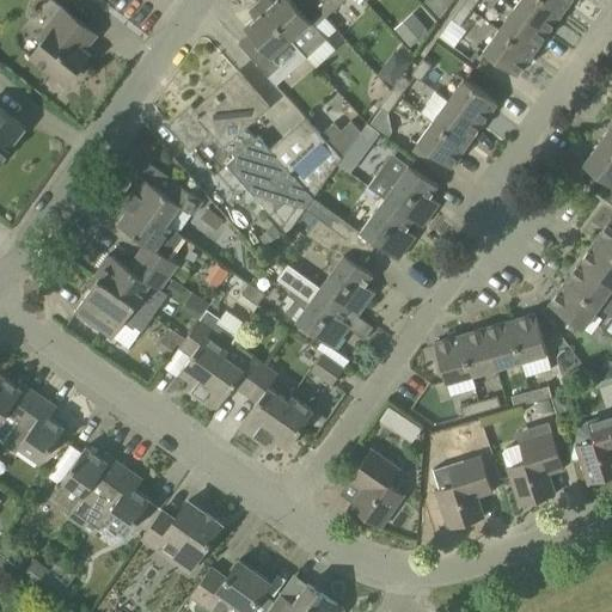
[(295,0),(293,2),(291,0),(275,0),(274,2),(271,0),(265,0),(261,5),(258,2),(258,4),(307,56),(326,38),(316,26),(325,18),(310,0),(295,0)]
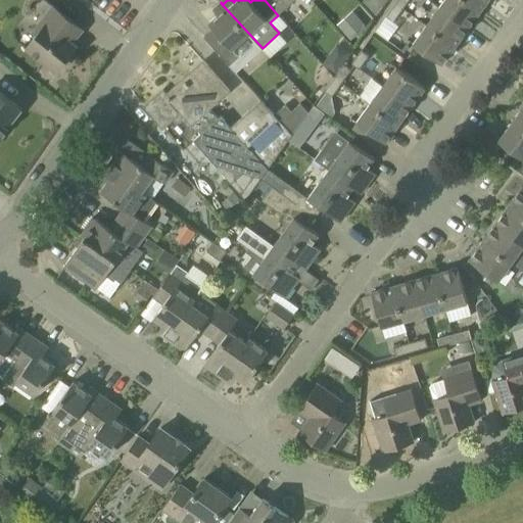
[(265,0),(278,15),(288,6),(295,0),(265,0)]
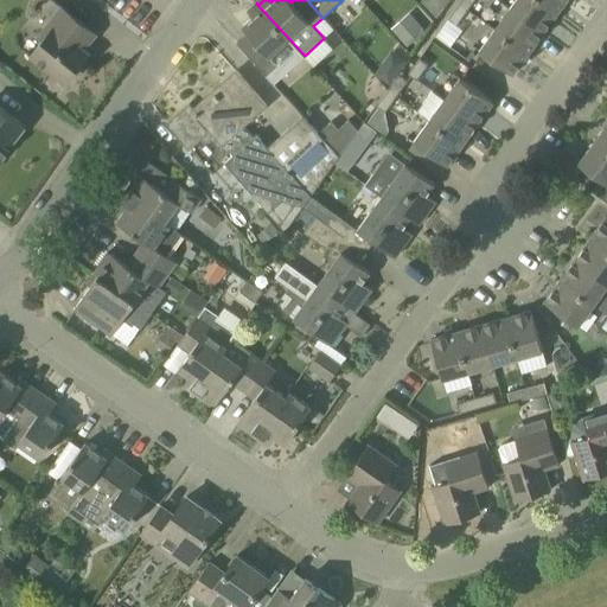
[(462,0),(460,4),(468,10),(474,0),(462,0)]
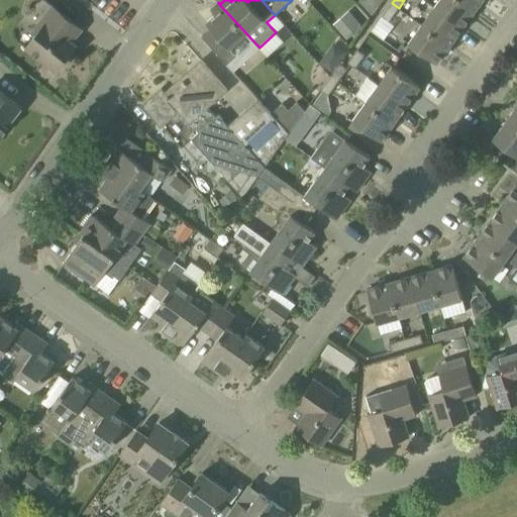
[(462,28),(476,10),(461,0),(438,0),(434,7),(462,28)]
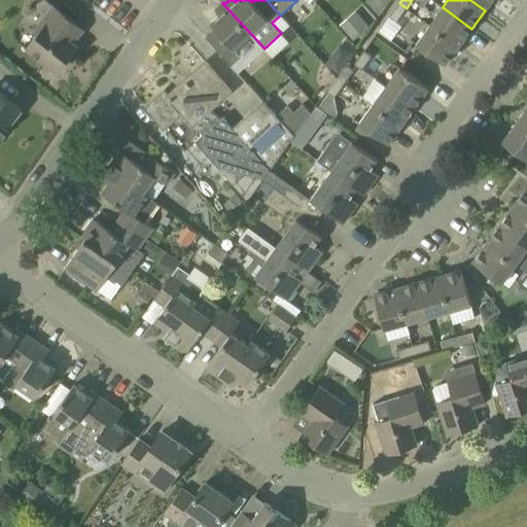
[(470,0),(485,10),(492,0),(470,0)]
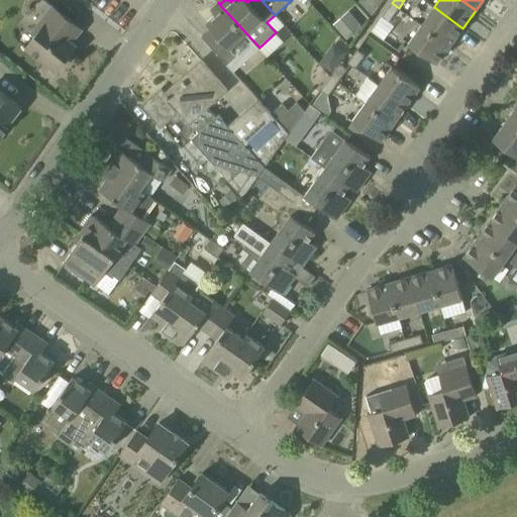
[(233,72),(260,47),(218,3),(217,3),(219,5),(212,11),(216,16),(207,23),(218,35),(208,44),(233,72)]
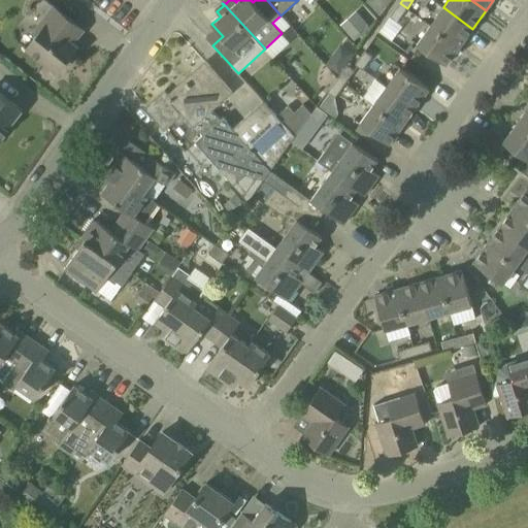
[(397,22),(407,8),(400,3),(391,17),(397,22)]
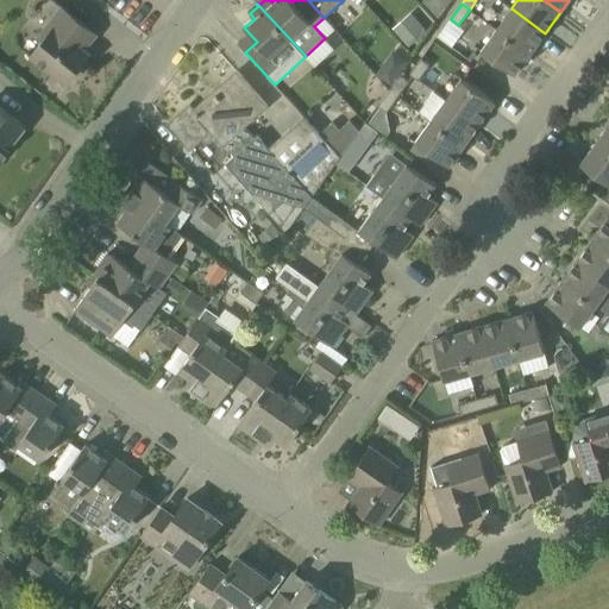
[(66,83),(81,64),(76,61),(95,35),(61,7),(49,24),(54,27),(31,56),(66,83)]
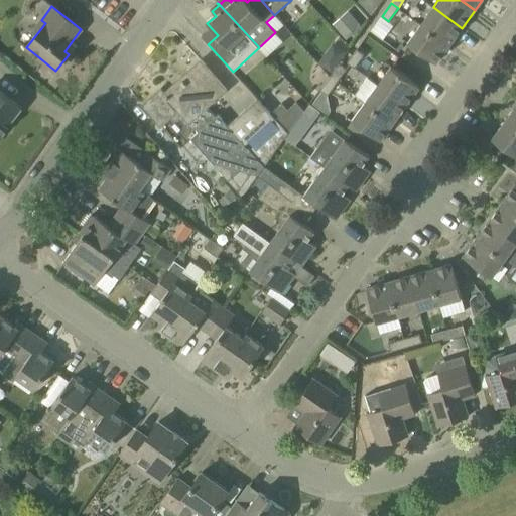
[(449,45),(462,28),(433,7),(420,24),(449,45)]
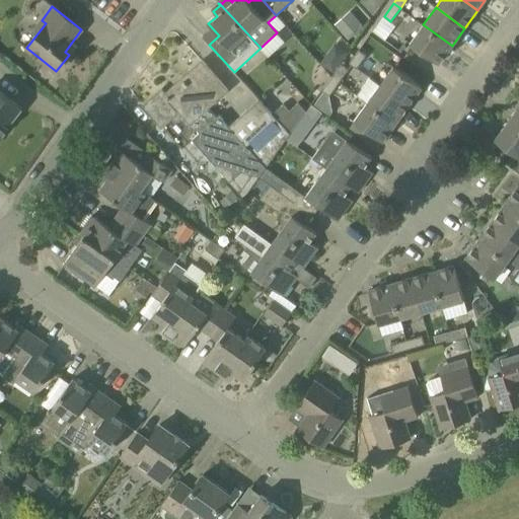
[(349,11),(335,24),(348,40),(363,25),(349,11)]
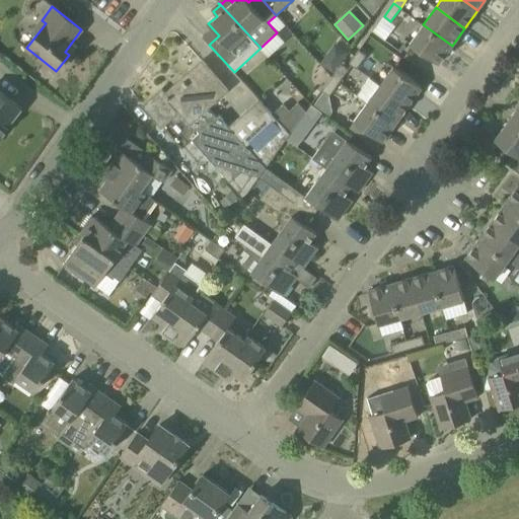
[(439,64),(452,46),(423,24),(410,43),(439,64)]
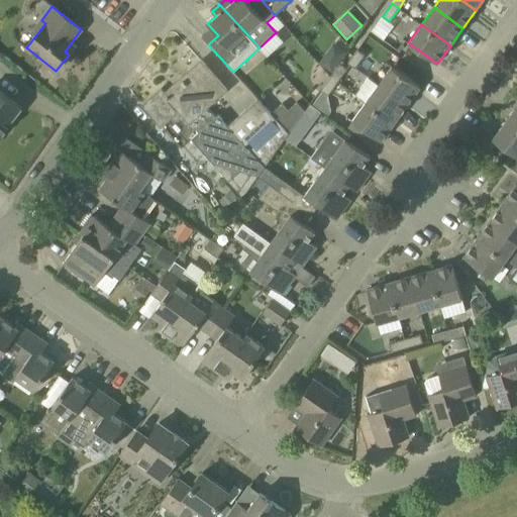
[(355,68),(365,55),(357,50),(348,63),(355,68)]
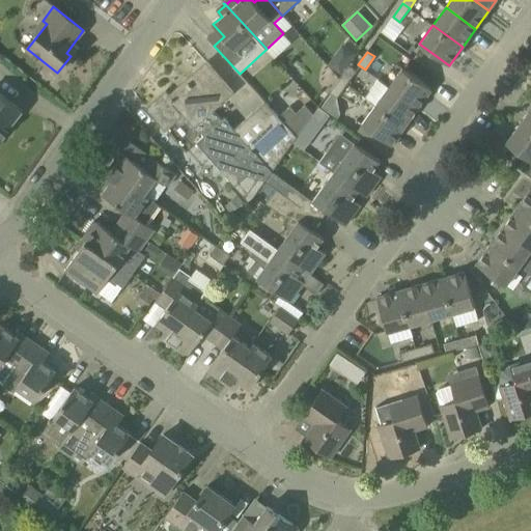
[(331,59),(328,65),(340,75),(345,66),(336,59),(331,59)]
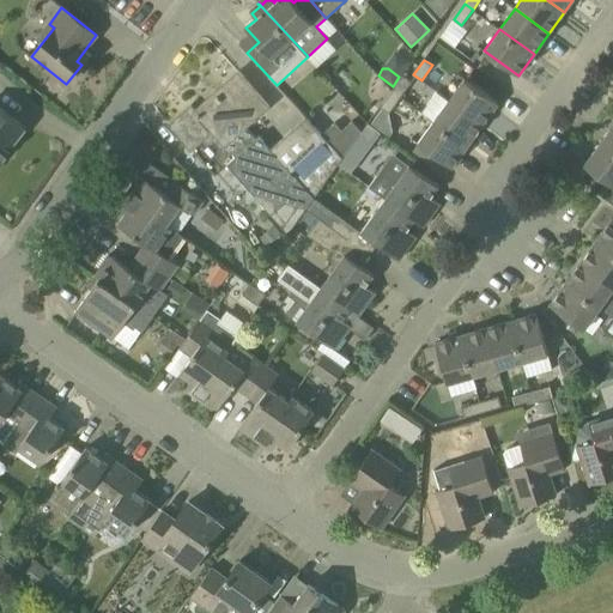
[(246,127),(269,107),(238,72),(195,110),(192,105),(169,125),(192,150),(212,131),(225,145),(226,145),(236,156),(228,164),(289,234),(343,158),(322,135),(307,119),(271,150),(259,137),(256,139),(246,127)]
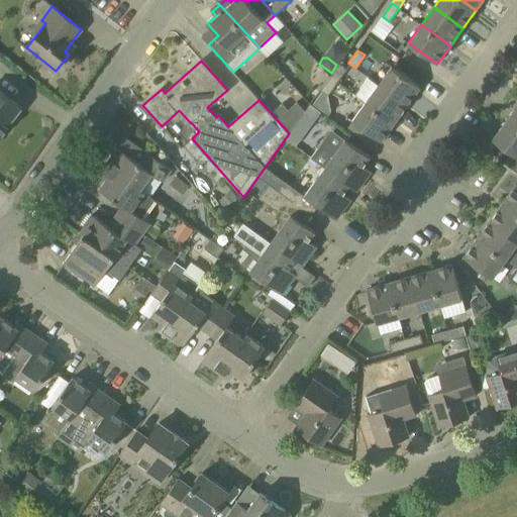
[(338,82),(344,74),(347,70),(340,65),(331,77),(338,82)]
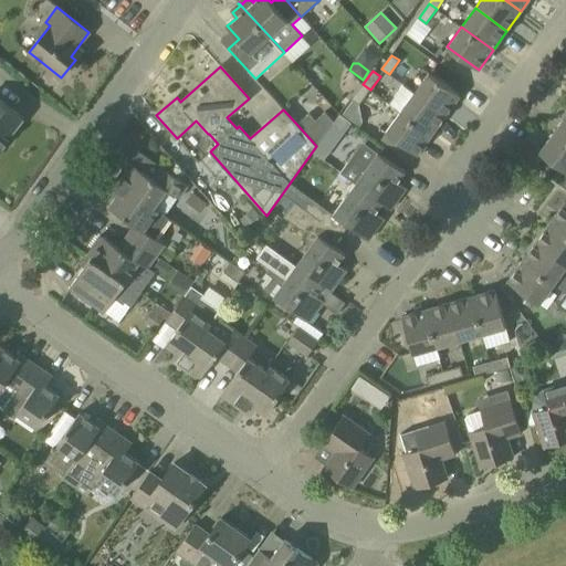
[(446,115),(460,95),(428,73),(413,93),(446,115)]
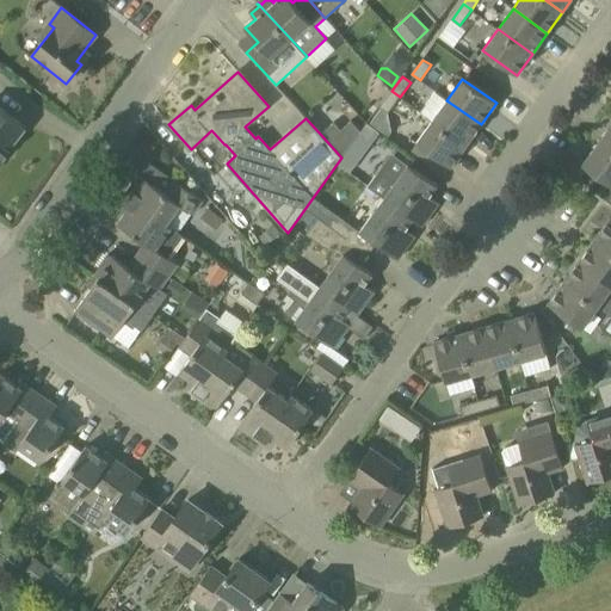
[(380,106),(388,112),(400,97),(392,91),(380,106)]
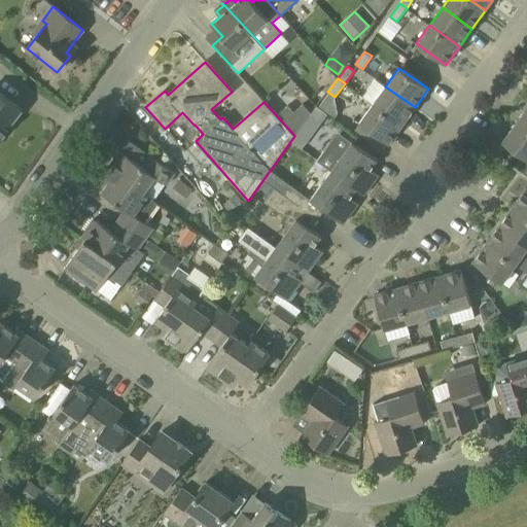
[(401,126),(415,107),(385,86),(373,104),(401,126)]
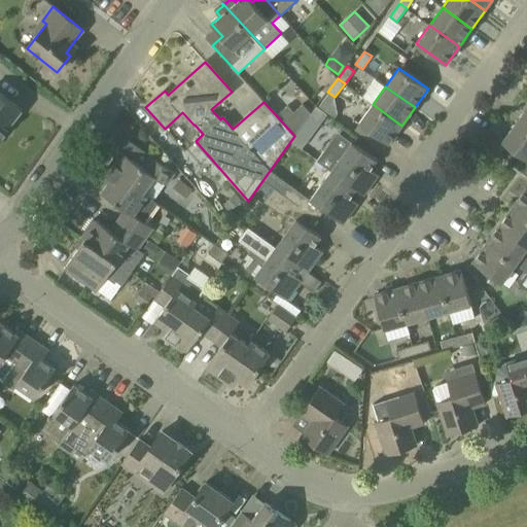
[(336,98),(335,97),(327,92),(318,104),(337,118),(340,113),(336,98)]
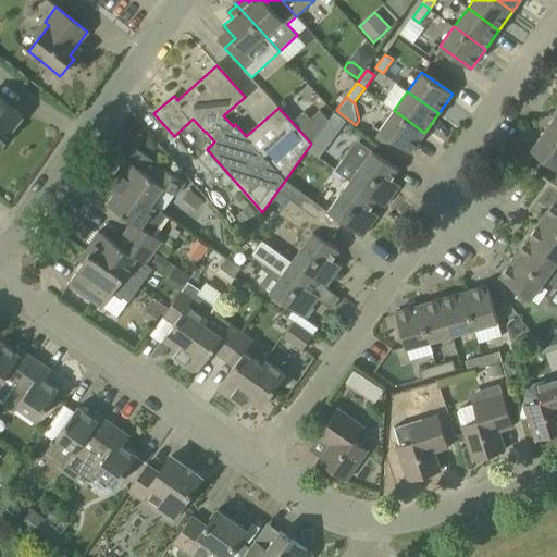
[(10,133),(23,116),(0,98),(0,145),(1,145),(2,146),(12,134),(10,133)]
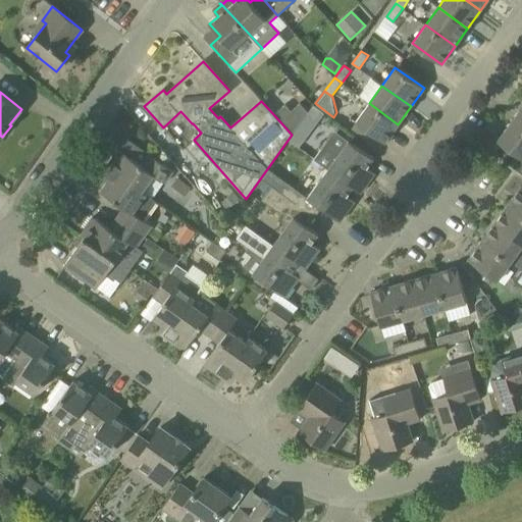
[(308,112),(300,103),(292,111),(285,105),(274,115),(292,135),(306,114),(307,115),(308,112)]
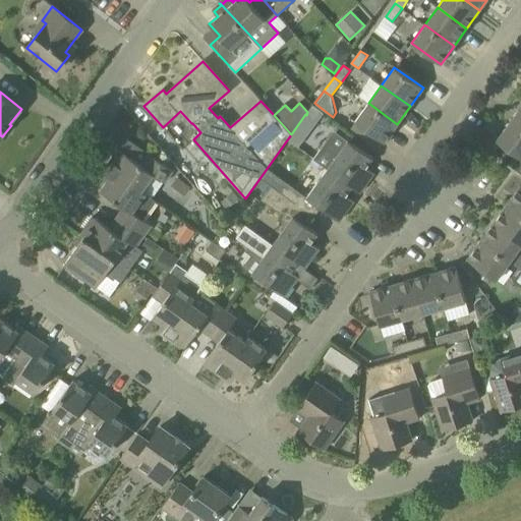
[(384,142),(397,124),(368,103),(355,121),(384,142)]
